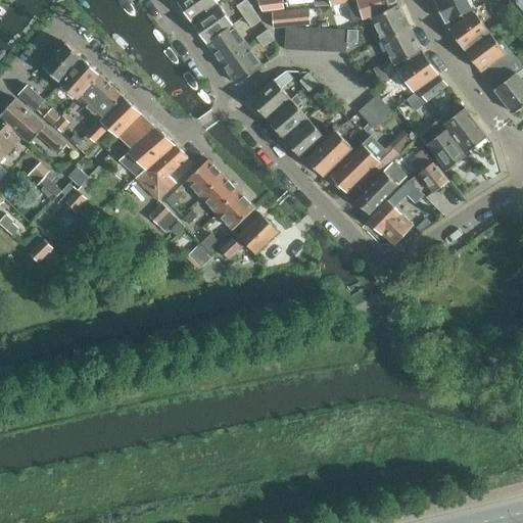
[(193,22),(219,4),(216,0),(179,0),(179,1),(193,22)]
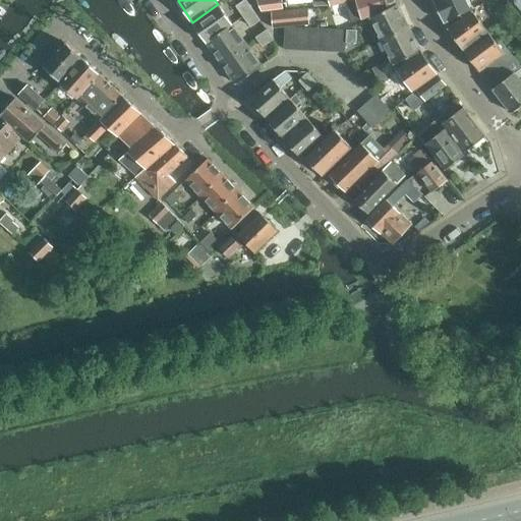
[(244,17),(253,9),(246,0),(245,0),(236,6),(244,17)]
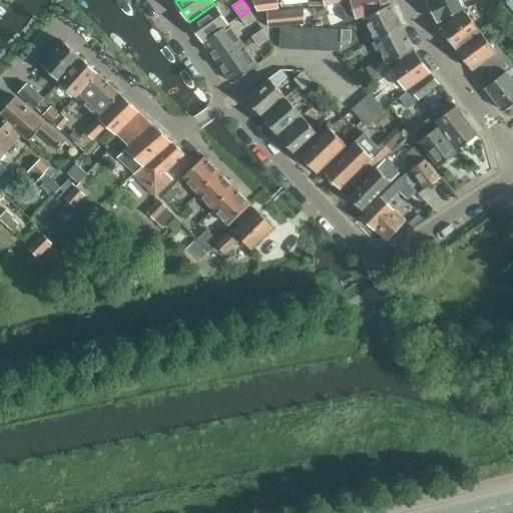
[(255,0),(252,0),(258,11),(280,9),(279,5),(278,0),(255,0)]
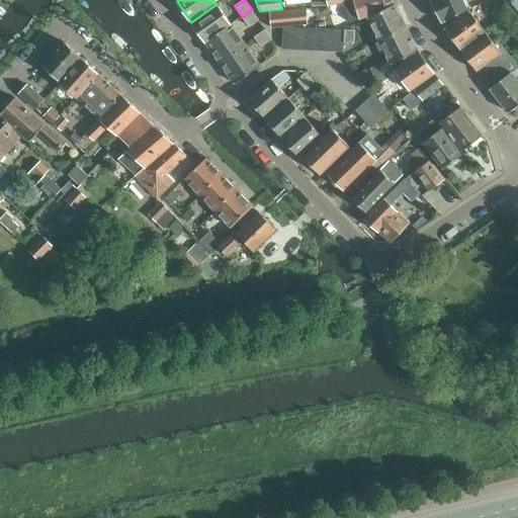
[(353,0),(354,0),(345,3),(351,22),(359,19),(360,20),(396,5),(397,4),(395,0),(353,0)]
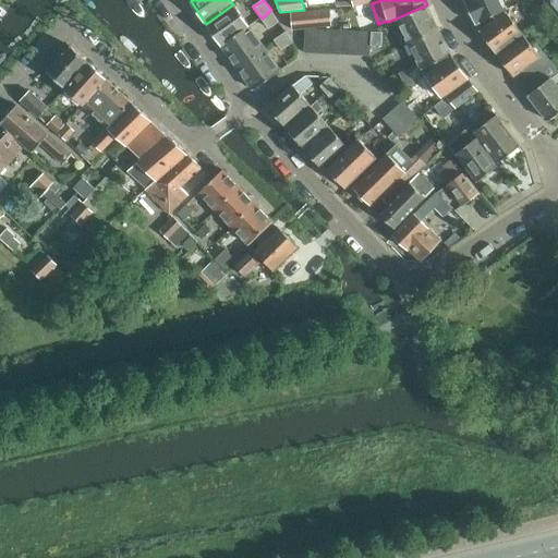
[(469,0),(464,2),(475,24),(508,9),(504,0),(469,0)]
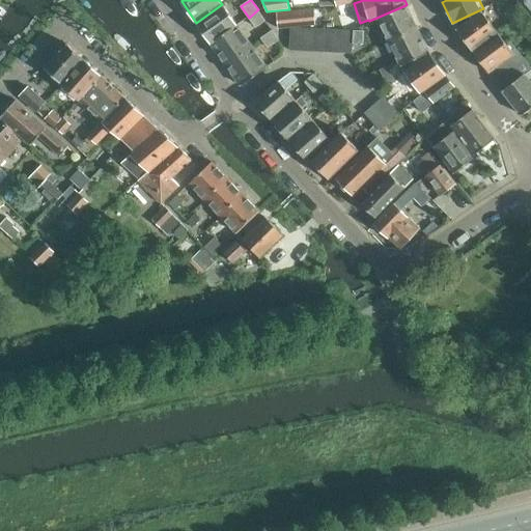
[(222,4),(196,23),(212,45),(238,26),(222,4)]
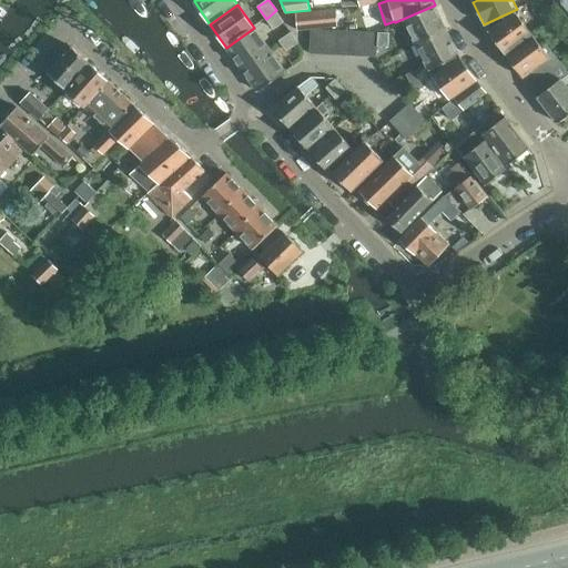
[(415,46),(446,30),(434,6),(403,21),(415,46)]
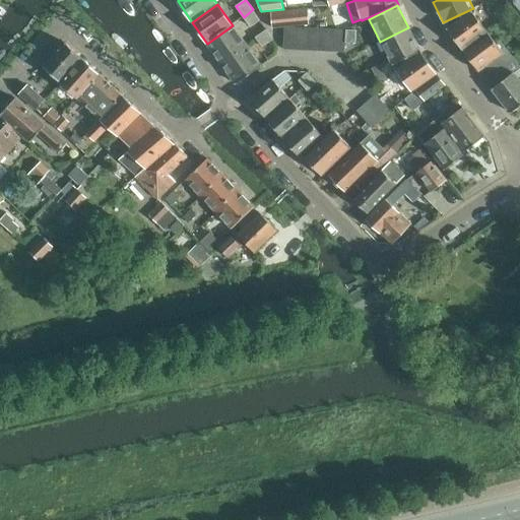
[(509,23),(517,17),(509,7),(500,13),(509,23)]
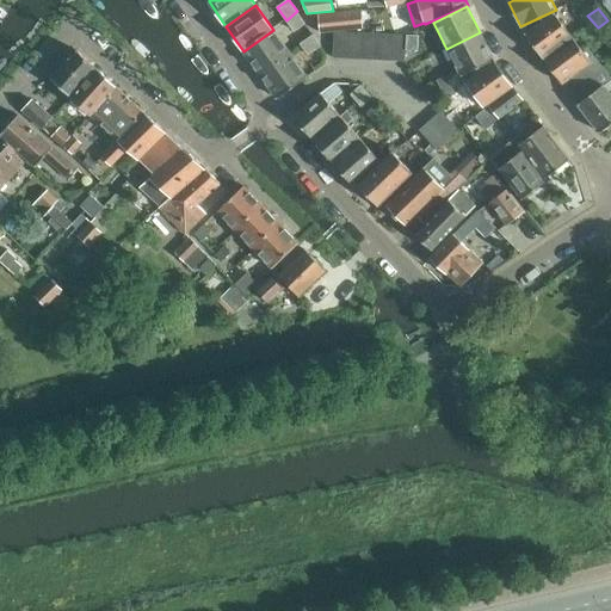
[(346,11),(320,13),(321,34),(335,32),(339,32),(364,30),(363,10),(346,11)]
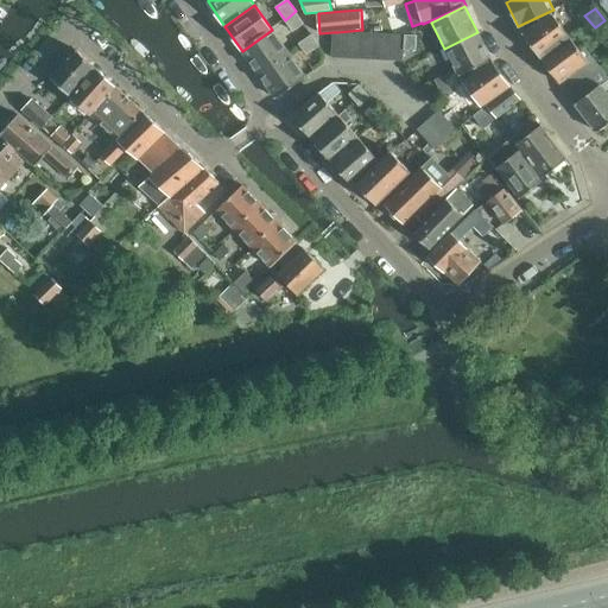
[(296,11),(285,20),(293,32),(305,24),(296,11)]
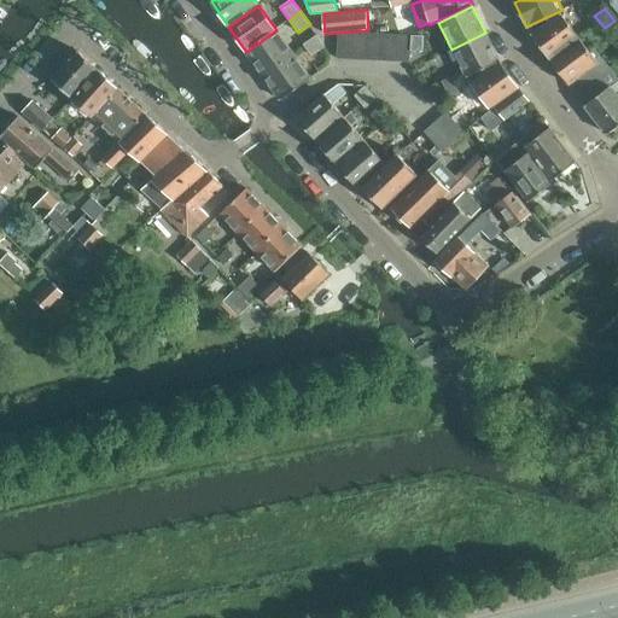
[(551,60),(581,39),(561,13),(531,35),(551,60)]
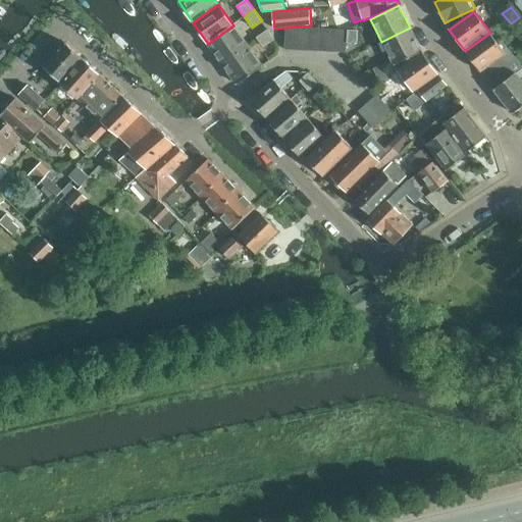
[(222,64),(248,46),(233,25),(208,44),(222,64)]
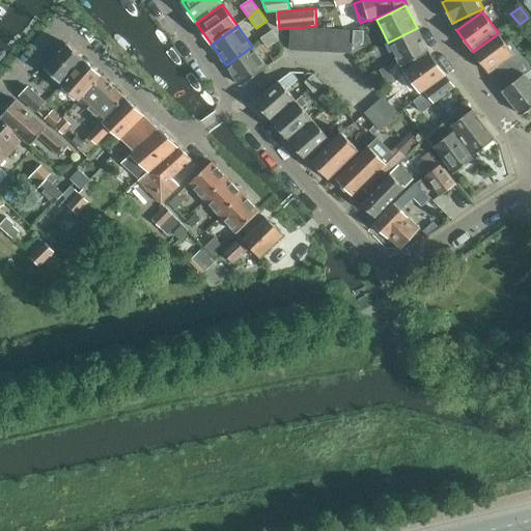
[(303,51),(304,28),(295,28),(291,28),(289,51),(303,51)]
